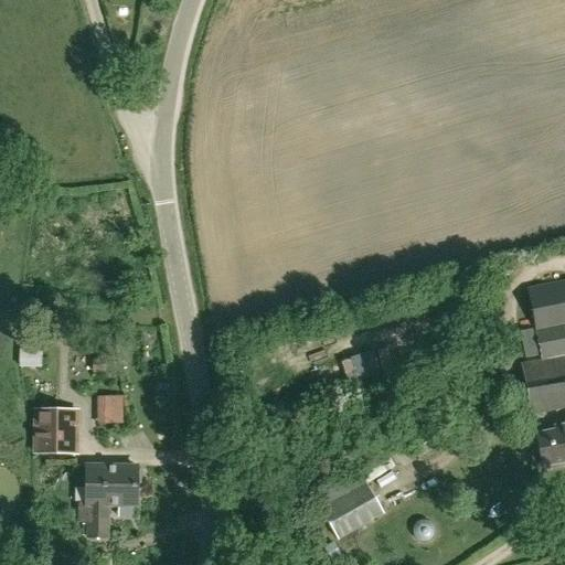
[(564,284),(529,291),(543,361),(522,365),(532,415),(564,407),(564,284)]
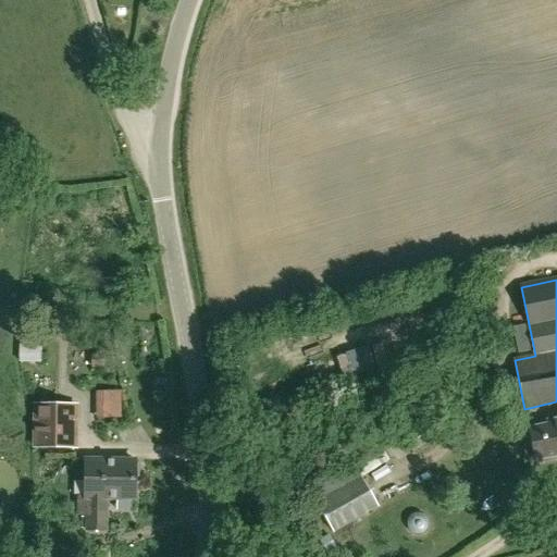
[(20,362),(39,362),(40,323),(21,323),(20,362)]
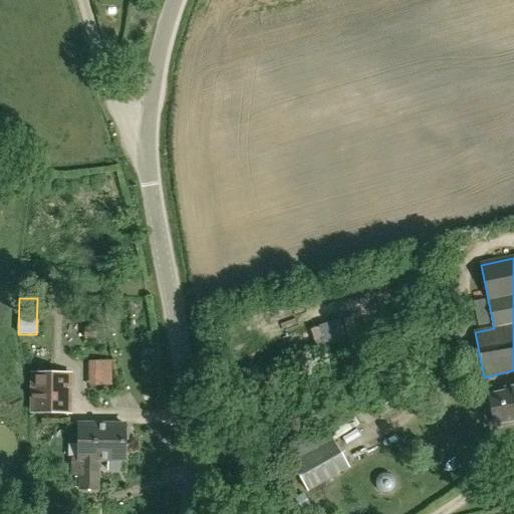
[(307,325),(312,348),(344,342),(340,320),(307,325)]
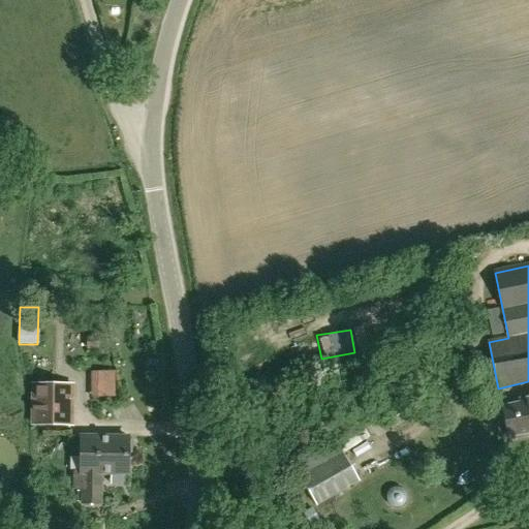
[(115,373),(90,373),(90,402),(116,401),(115,373)]
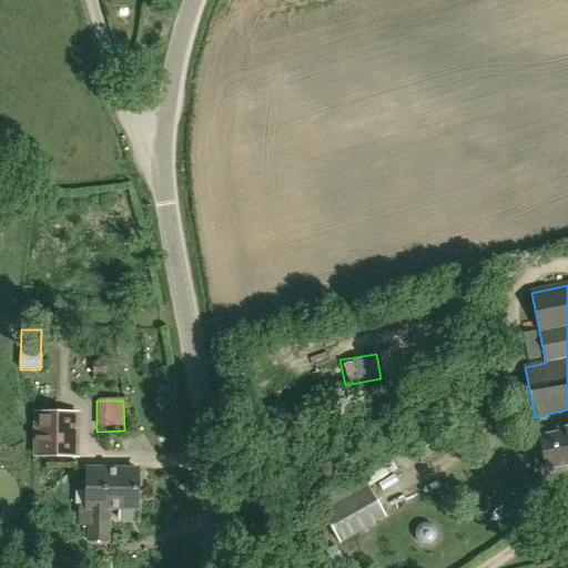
[(33,413),(33,456),(78,457),(79,414),(33,413)]
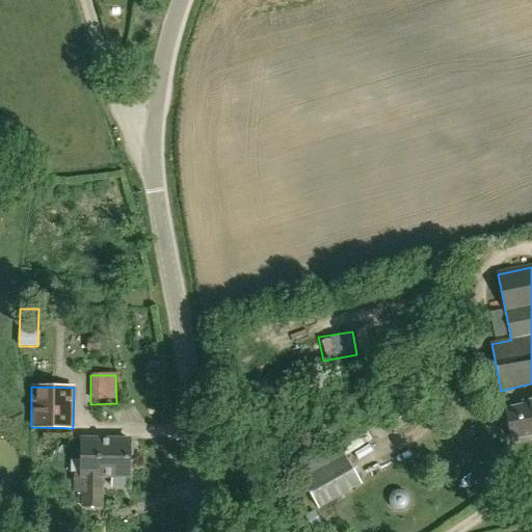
[(531,433),(531,401),(522,403),(523,407),(505,411),(510,439),(531,433)]
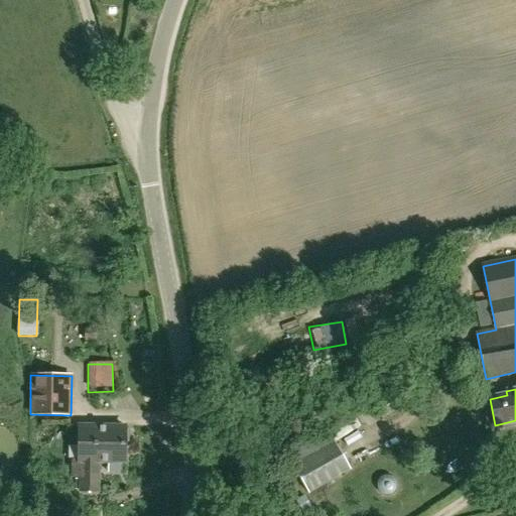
[(74,477),(82,477),(81,491),(96,491),(97,462),(124,462),(124,443),(128,442),(128,429),(124,428),(124,427),(79,427),(78,460),(74,460),(74,477)]
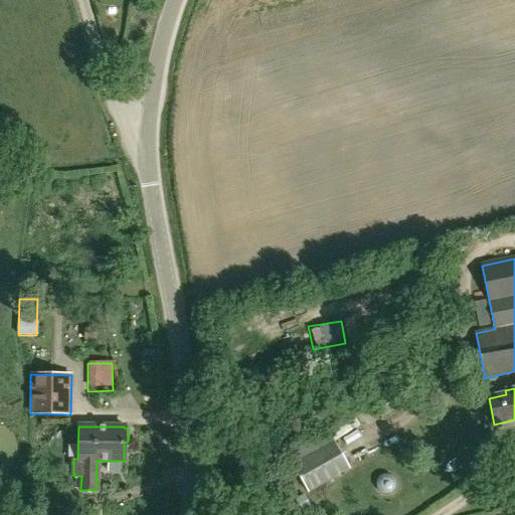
[(291,465),(307,493),(350,470),(334,441),(291,465)]
